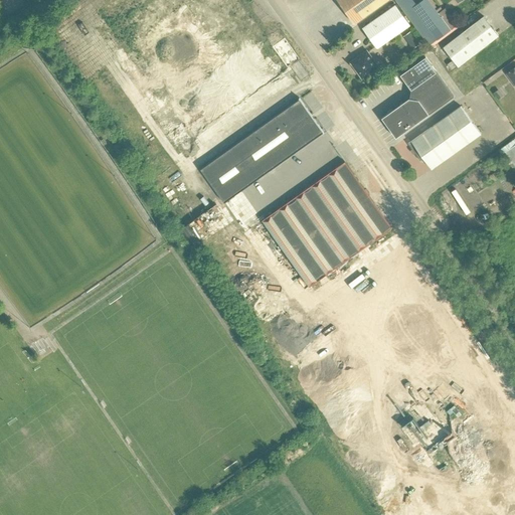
[(387,0),(337,0),(354,23),(387,0)]
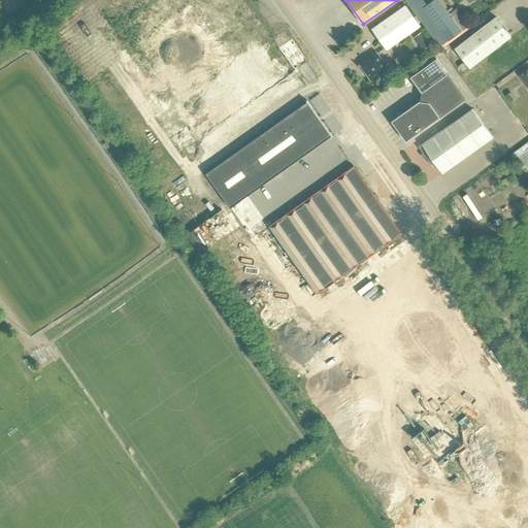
[(449,40),(462,31),(439,0),(432,0),(428,4),(425,0),(406,0),(440,46),(449,40)]
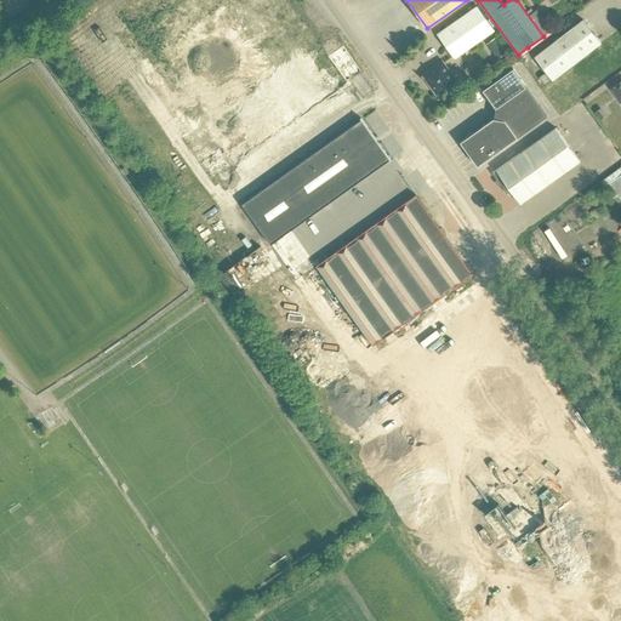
[(477,5),(438,34),(455,58),(495,30),(477,5)]
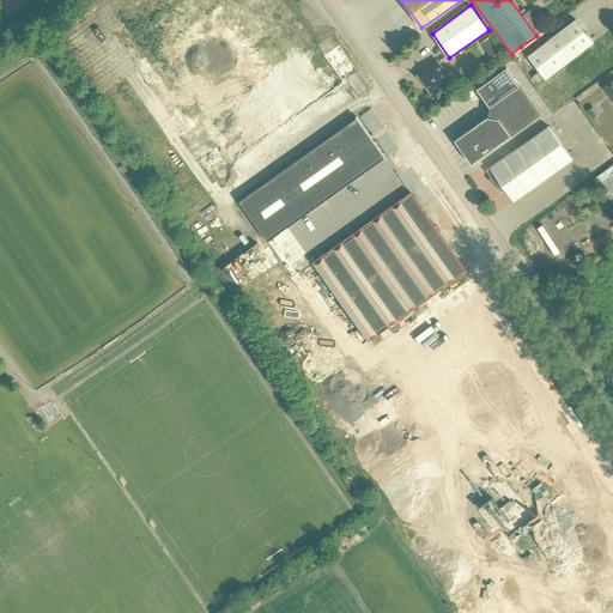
[(528,56),(546,79),(594,42),(576,19),(528,56)]
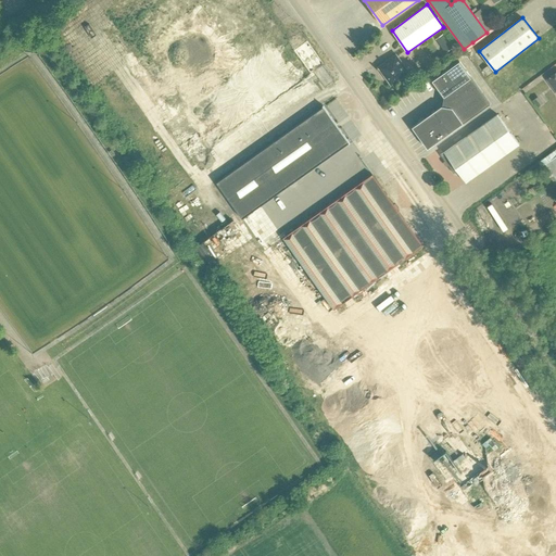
[(436,39),(441,47),(447,41),(443,35),(436,39)]
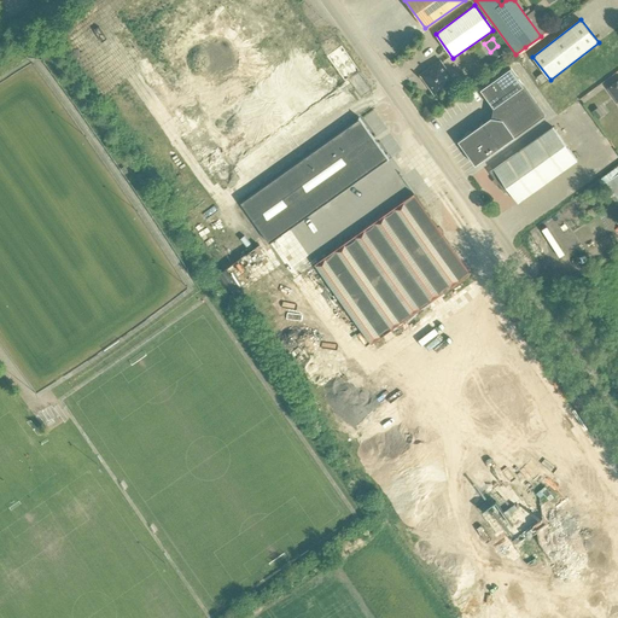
[(441,60),(420,75),(435,94),(454,80),(441,60)]
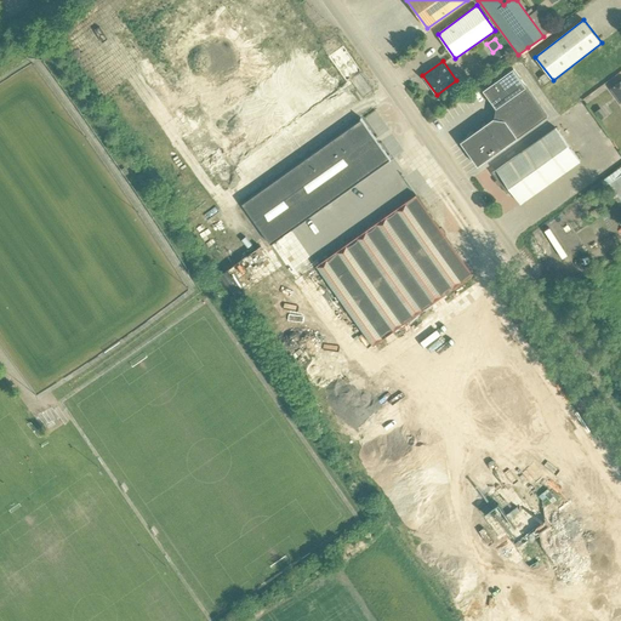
[(461,142),(478,166),(547,117),(513,69),(483,90),(496,108),(495,118),(461,142)]
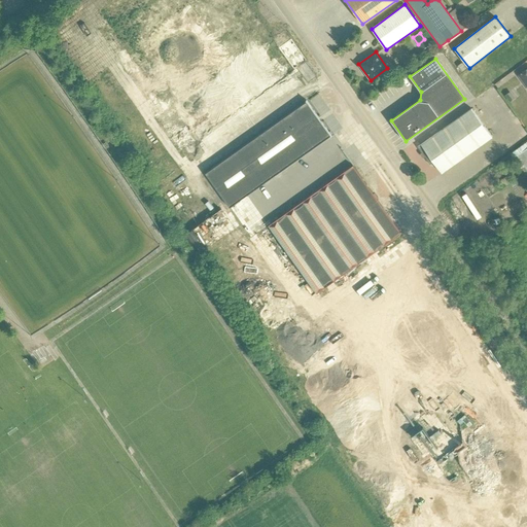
[(467,69),(462,64),(458,67),(462,73),(467,69)]
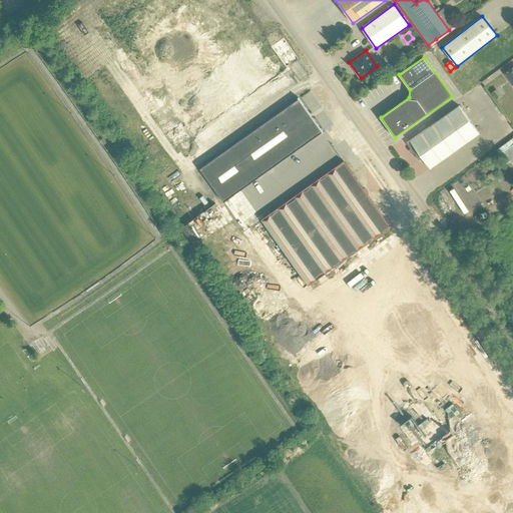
[(501,94),(497,89),(492,92),(496,98),(501,94)]
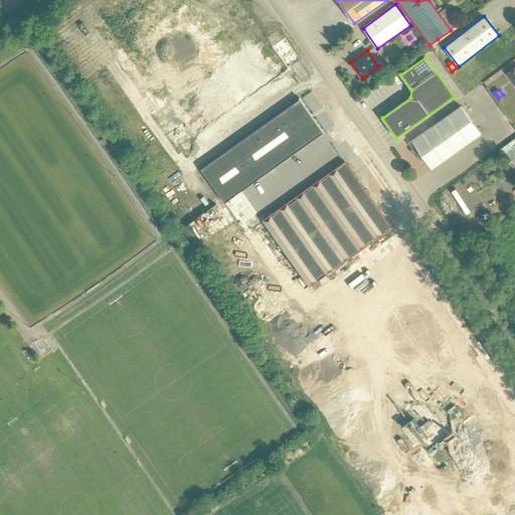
[(325,133),(314,118),(313,119),(311,116),(312,116),(300,98),(299,98),(300,99),(292,105),(201,169),(224,202),(315,138),(323,132),(324,133),(325,133)]
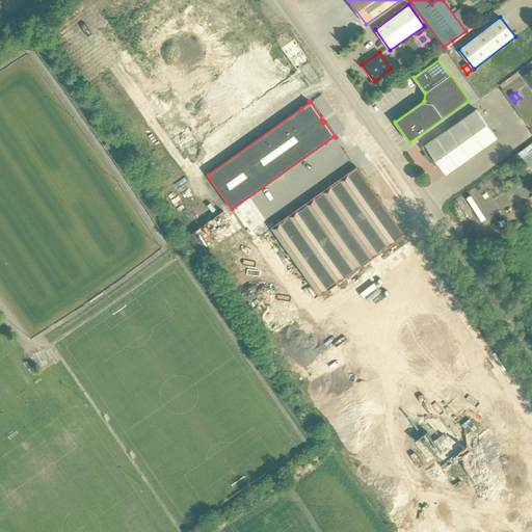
[(425,145),(421,148),(434,166),(439,163),(446,175),(497,138),(476,109),(425,145)]
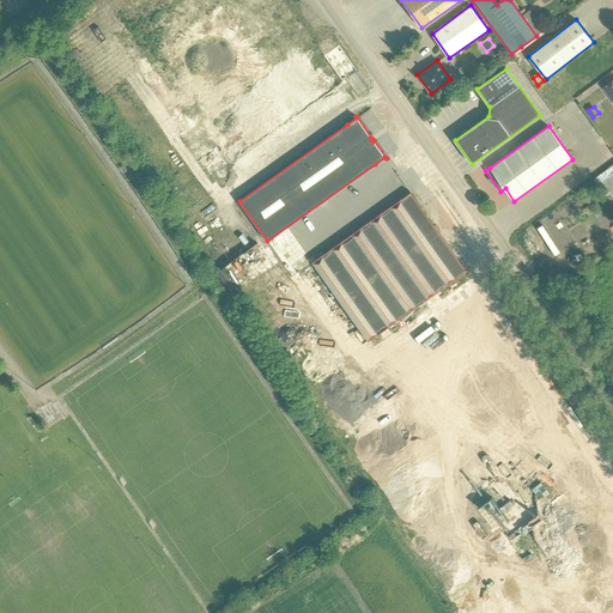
[(612,173),(601,182),(612,199),(612,173)]
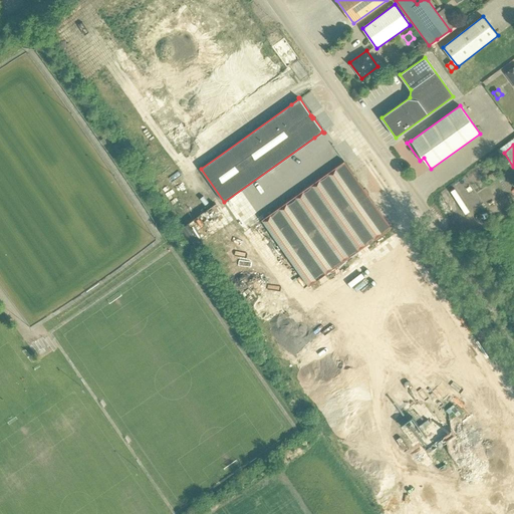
[(391,228),(344,162),(253,226),(300,292),(391,228)]
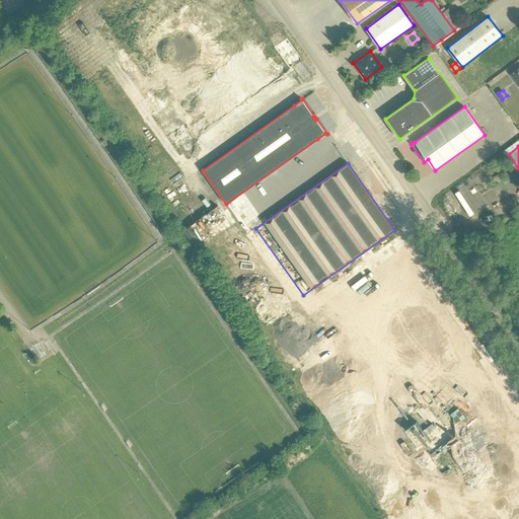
[(518,216),(510,223),(518,234),(518,216)]
